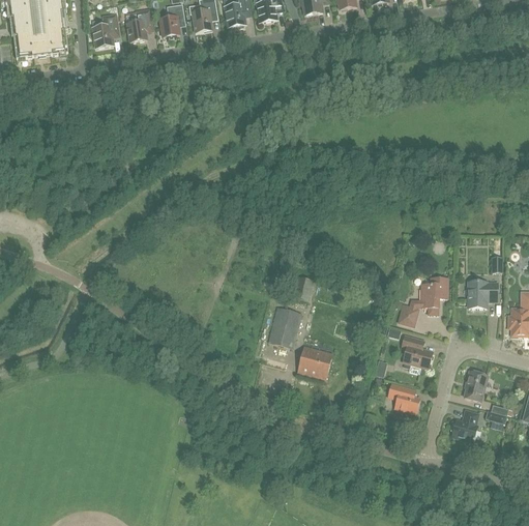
[(5,0),(7,17),(9,17),(11,35),(12,35),(16,58),(67,52),(65,29),(66,29),(64,9),(66,9),(65,0),(5,0)]
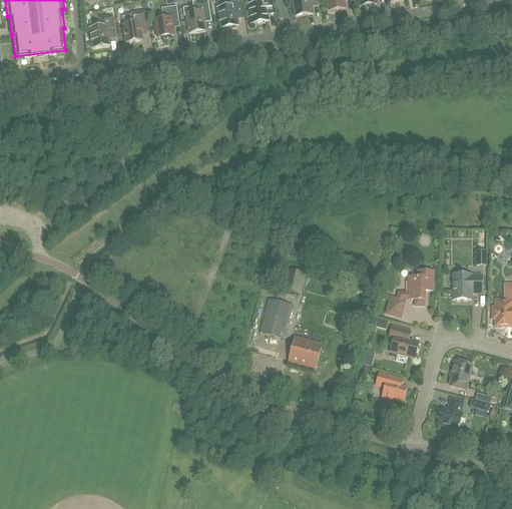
[(185,10),(188,30),(204,27),(202,11),(209,10),(207,0),(191,0),(193,9),(185,10)]
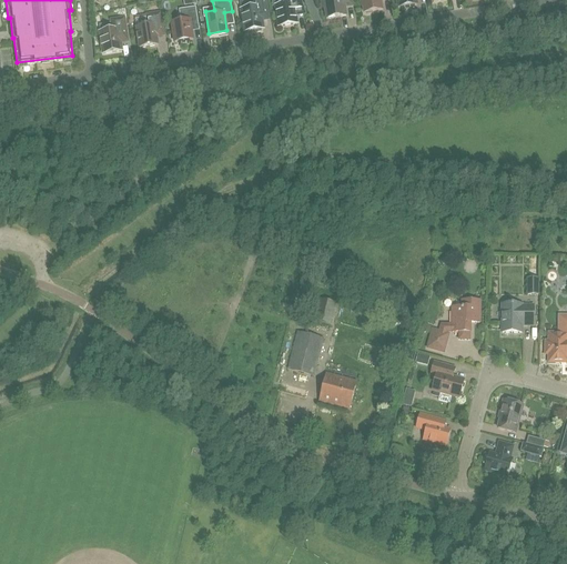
[(262,24),(261,17),(267,16),(265,0),(252,0),(253,3),(240,6),(243,28),(251,27),(251,29),(260,28),(260,26),(262,24)]
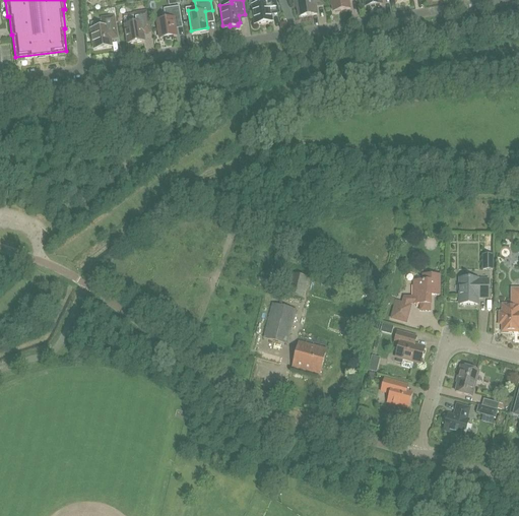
[(251,2),(252,3),(254,20),(270,18),(268,2),(275,1),(275,0),(260,0),(260,1),(251,2)]
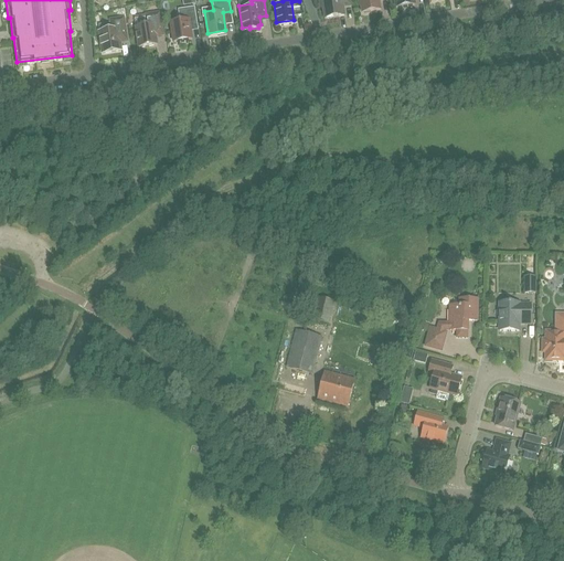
[(343,12),(342,3),(350,2),(349,0),(319,0),(320,3),(322,3),(323,14),(343,12)]
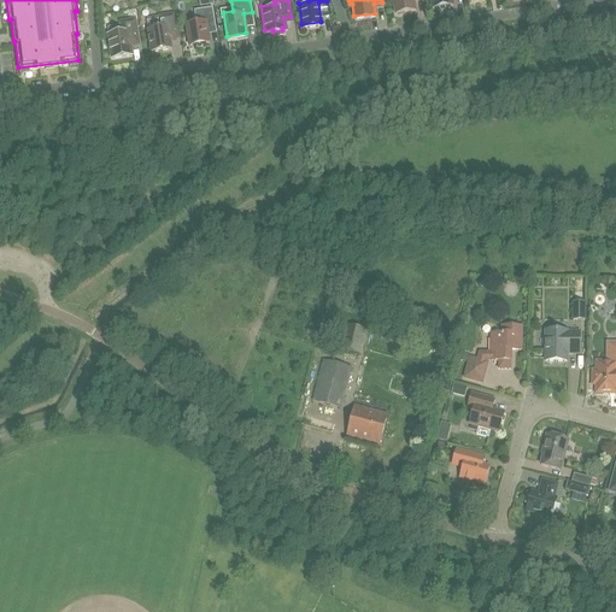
[(392,0),(392,1),(393,3),(394,10),(396,10),(398,11),(403,11),(404,9),(415,6),(414,0),(392,0)]
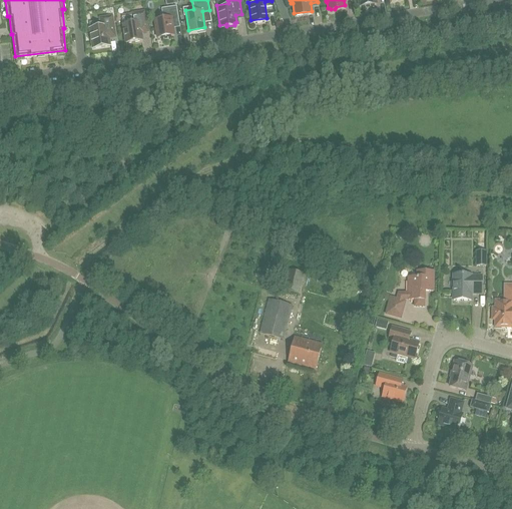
[(154,17),(156,35),(173,32),(170,16),(177,15),(175,3),(162,5),(164,14),(163,15),(154,17)]
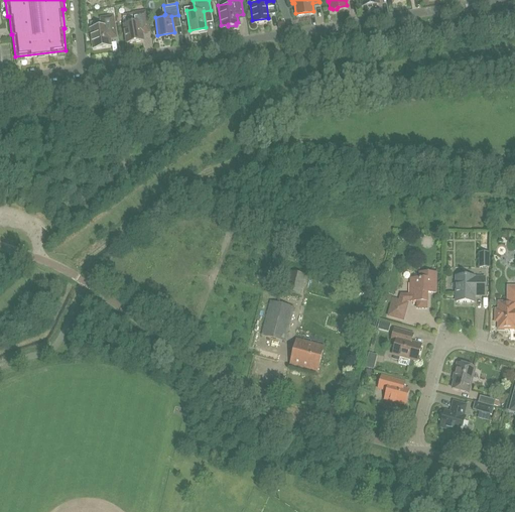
[(142,37),(141,30),(148,29),(147,20),(145,8),(132,10),(122,12),(123,21),(126,40),(142,37)]
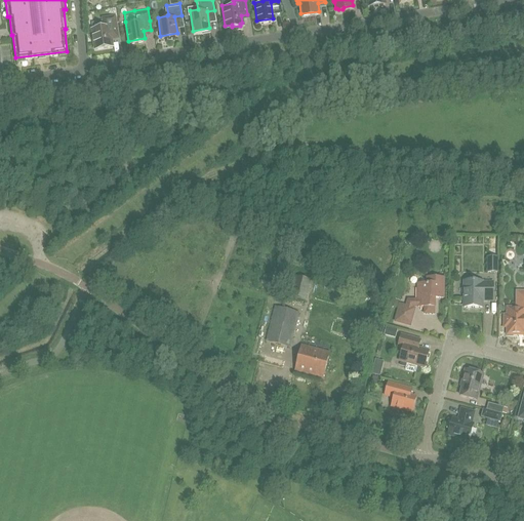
[(112,43),(110,36),(117,34),(114,13),(102,15),(103,24),(91,26),(94,46),(112,43)]
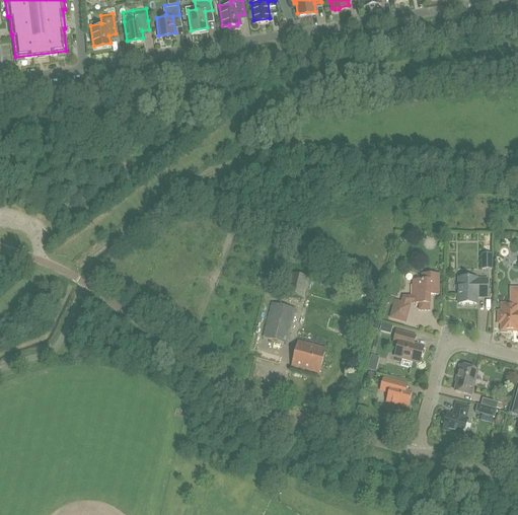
[(482,265),(490,266),(490,250),(482,250),(482,265)]
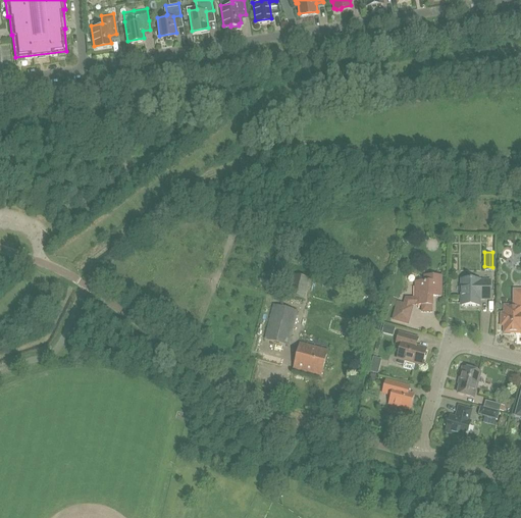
[(430,304),(430,301),(430,293),(439,293),(439,272),(424,272),(424,278),(415,278),(415,296),(405,296),(404,302),(397,300),(393,316),(406,319),(411,304),(408,303),(409,300),(415,301),(421,301),(421,303),(421,304),(421,305),(422,306),(423,307),(425,308),(427,308),(428,307),(429,307),(429,306),(430,305),(430,304)]
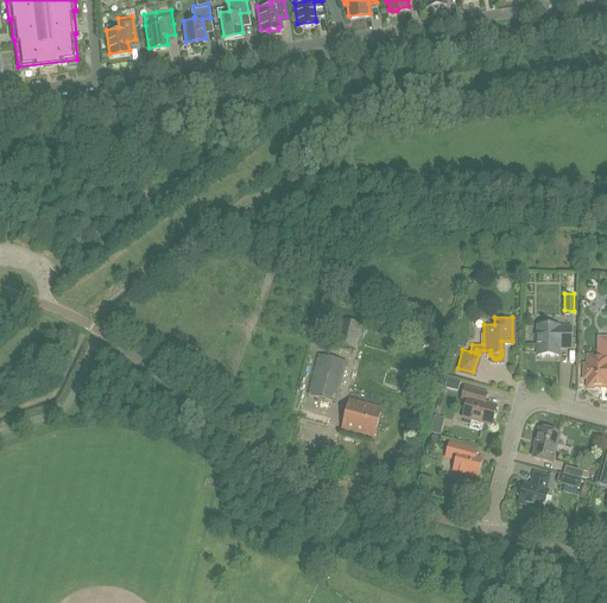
[(557,322),(537,322),(537,351),(557,351),(557,343),(569,343),(570,323),(557,323),(557,322)]
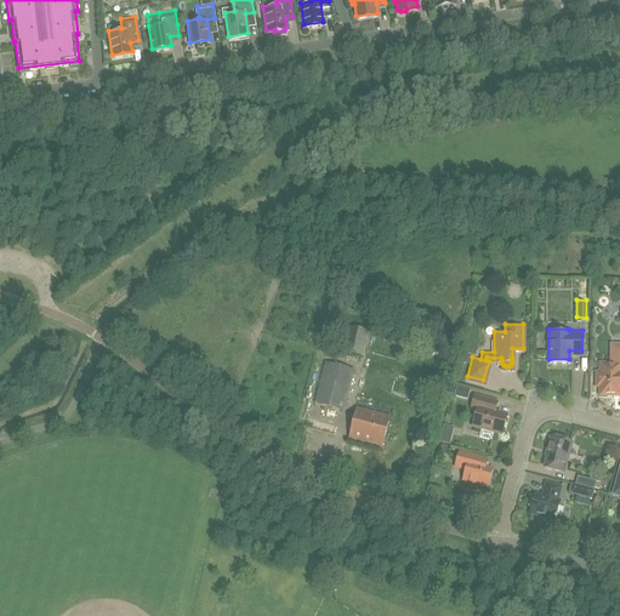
[(619,342),(610,342),(610,359),(599,359),(598,369),(598,370),(597,370),(596,371),(596,372),(596,374),(595,375),(595,376),(596,377),(596,378),(596,380),(597,381),(598,382),(598,392),(608,392),(609,392),(610,391),(610,389),(610,388),(619,388),(619,342)]
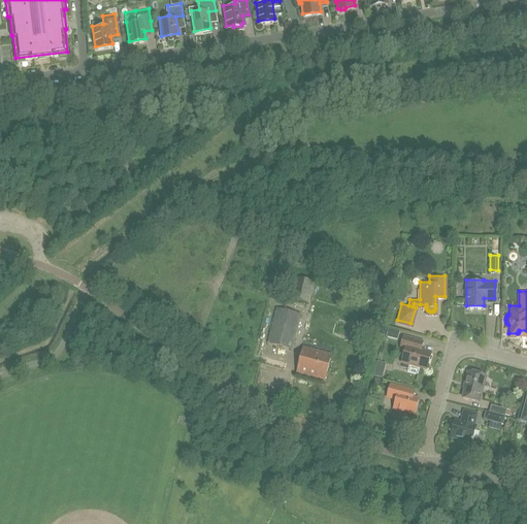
[(398,306),(400,298),(392,296),(390,304),(398,306)]
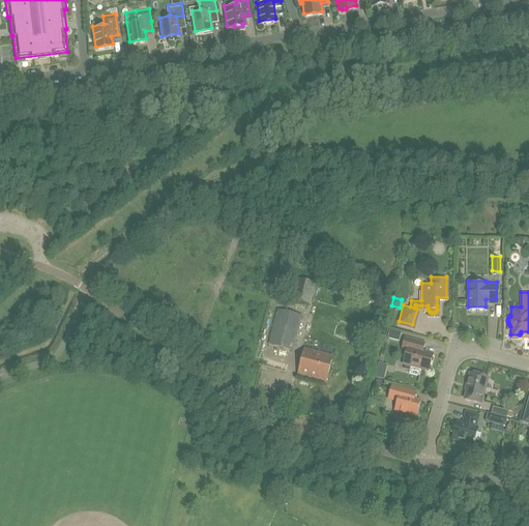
[(276,307),(268,341),(292,347),(300,312),(276,307)]
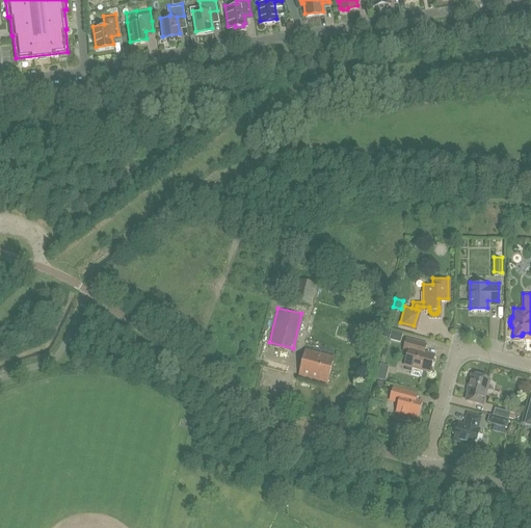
[(400,331),(391,328),(389,337),(398,339),(400,331)]
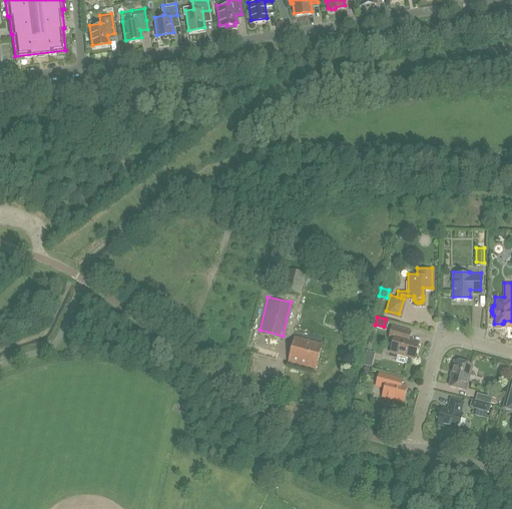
[(406,355),(406,353),(414,355),(418,340),(408,337),(410,329),(391,324),(388,335),(393,336),(390,349),(398,351),(397,353),(395,358),(405,361),(407,355),(406,355)]
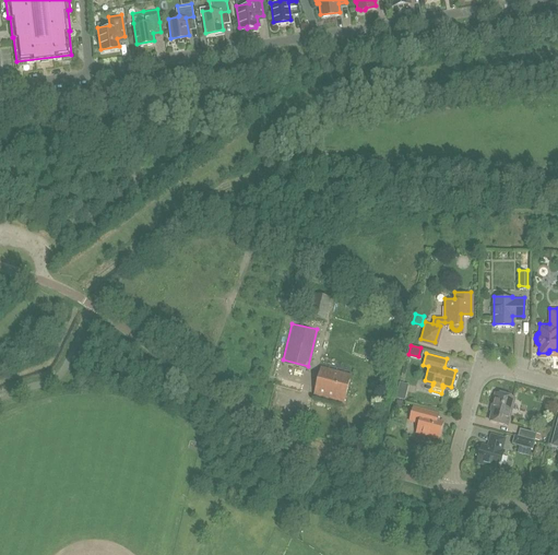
[(349,373),(320,365),(313,391),(343,399),(349,373)]
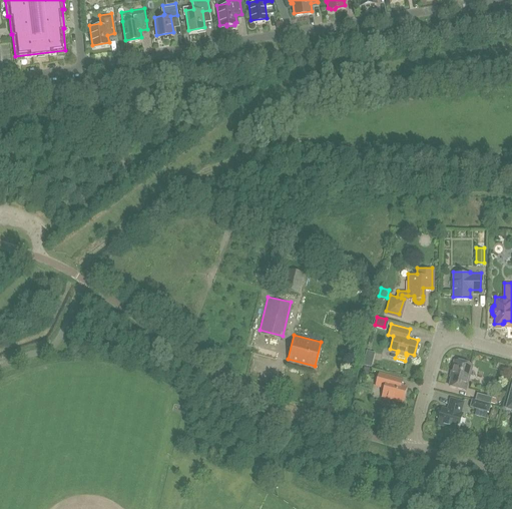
[(469,362),(454,358),(451,367),(453,367),(449,383),(464,388),(468,375),(466,374),(469,362)]
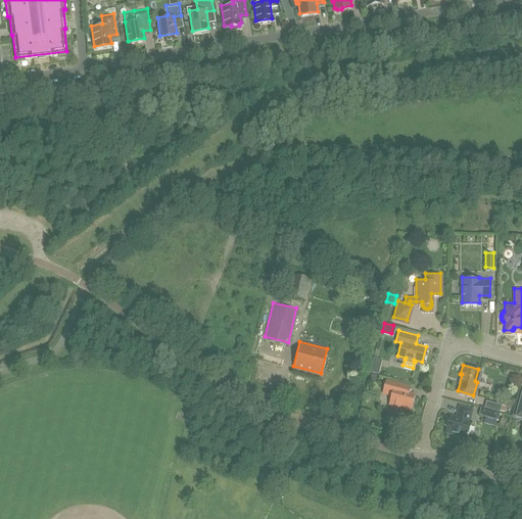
[(410,384),(400,382),(385,378),(382,390),(391,392),(388,402),(410,407),(414,392),(408,390),(410,384)]
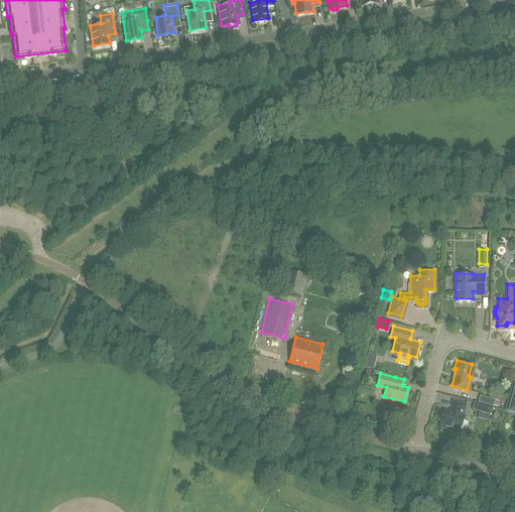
[(493,403),(494,399),(495,397),(479,392),(477,399),(493,403)]
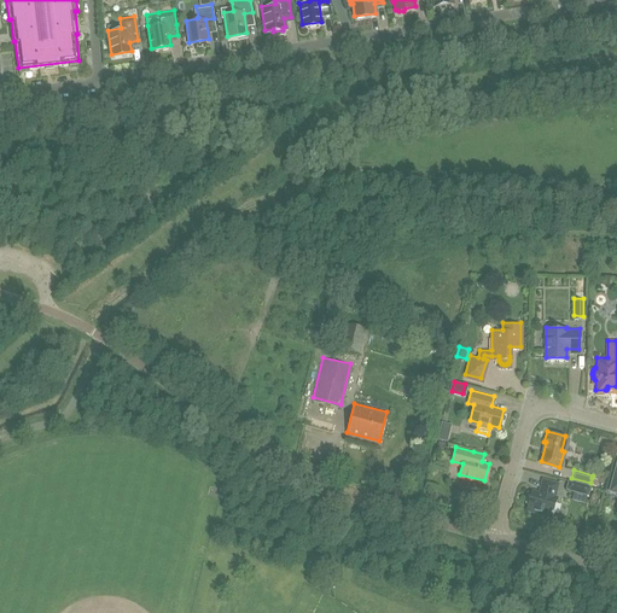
[(558,480),(551,478),(542,477),(537,490),(531,489),(527,506),(552,513),(553,511),(552,511),(556,495),(554,494),(558,480)]
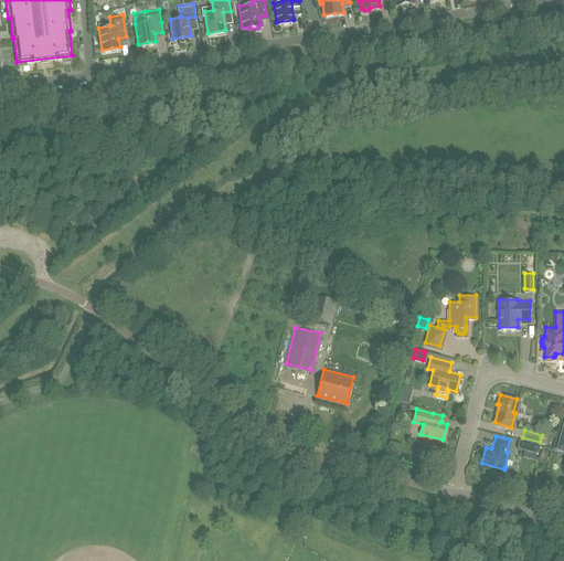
[(540,442),(522,437),(519,436),(519,437),(517,446),(523,448),(535,452),(536,452),(540,442)]
